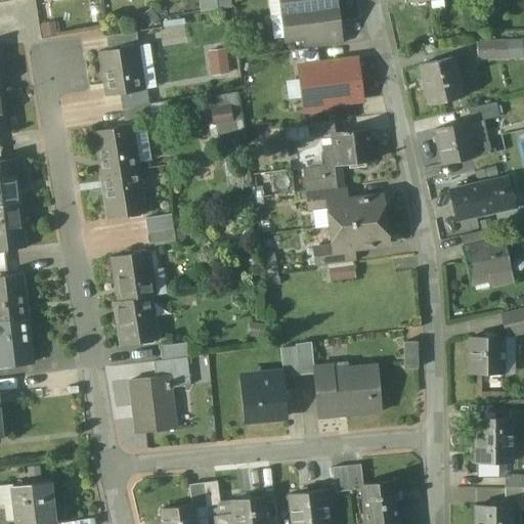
[(231,0),(217,0),(218,9),(232,7),(231,0)]
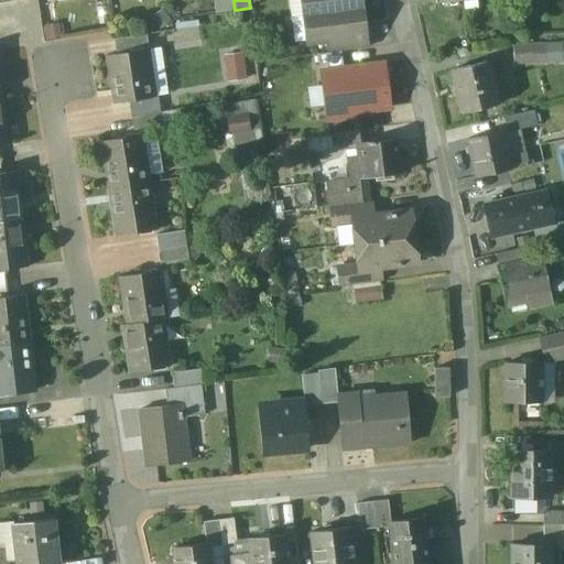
[(303,0),(305,15),(361,9),(359,0),(303,0)]
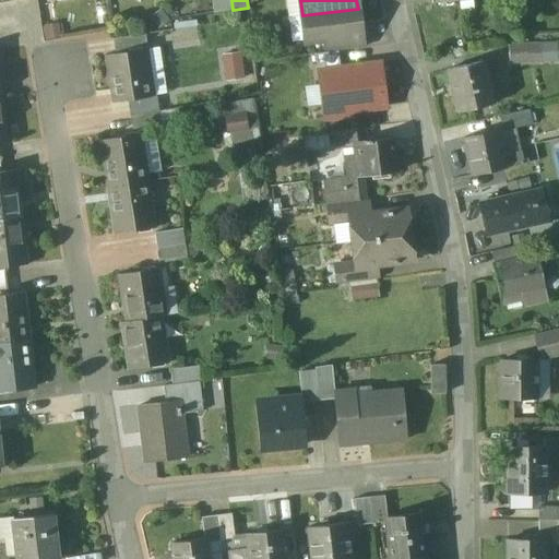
[(358,9),(302,15),(306,43),(323,40),(361,36),(358,9)]
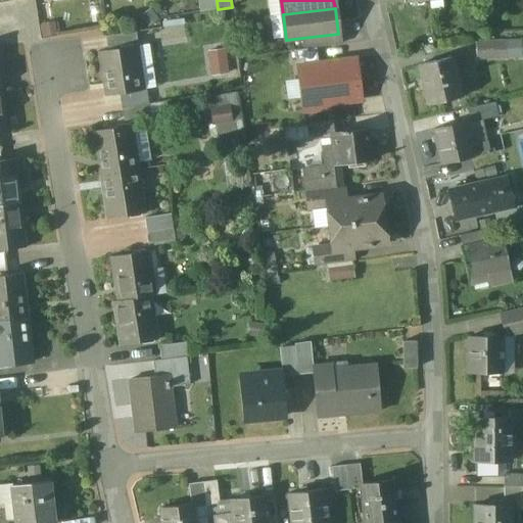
[(136,32),(105,37),(108,51),(138,46),(136,32)]
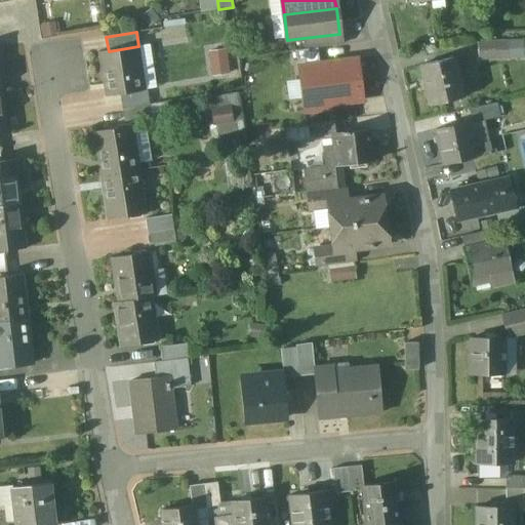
[(339,34),(304,38),(306,49),(317,48),(340,45),(339,34)]
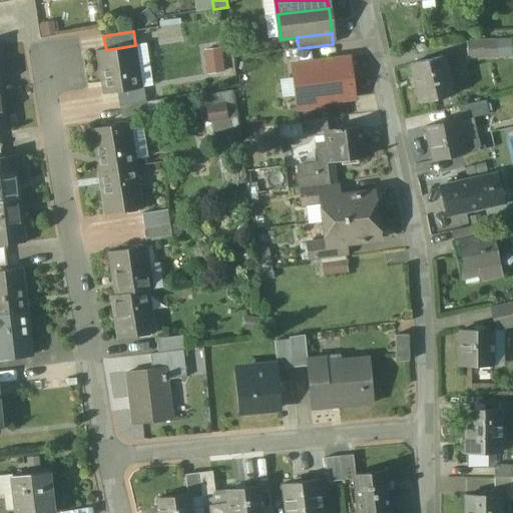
[(496,41),(467,42),(468,57),(497,56),(496,41)]
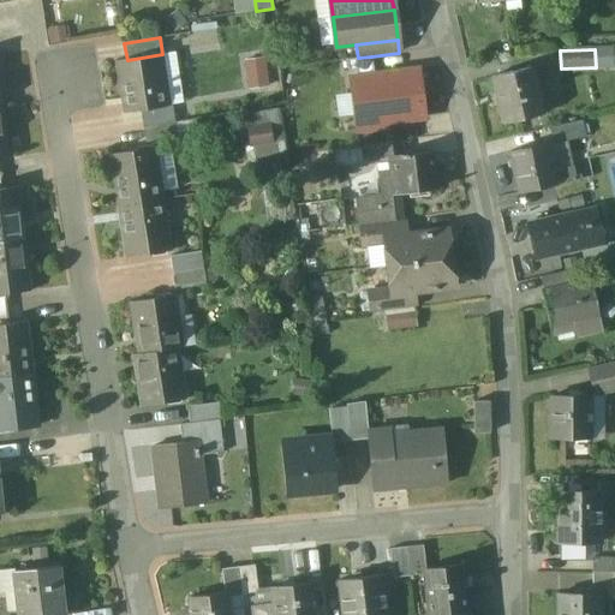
[(127,60),(115,63),(123,114),(141,112),(171,107),(171,106),(162,54),(127,60)]
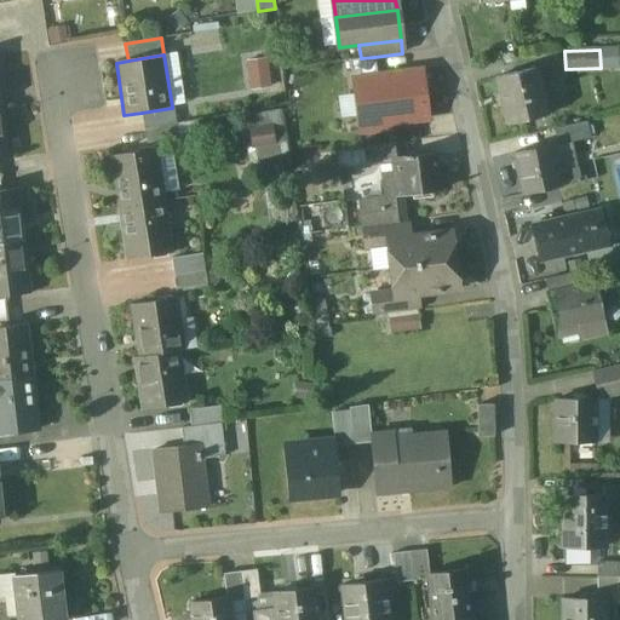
[(377,76),(374,57),(361,58),(349,61),(351,80),(359,79),(377,76)]
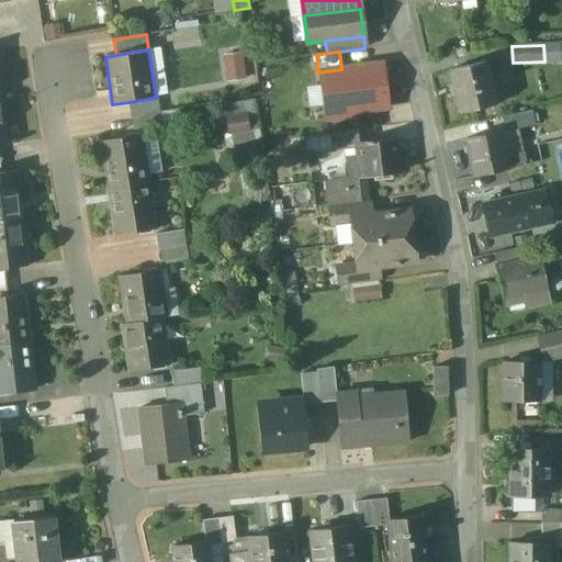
[(485,62),(452,69),(462,113),(495,105),(485,62)]
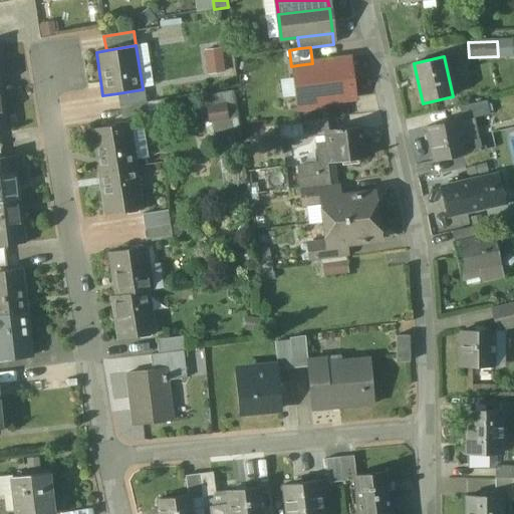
[(297,65),(302,108),(352,101),(347,59),(312,63),(297,65)]
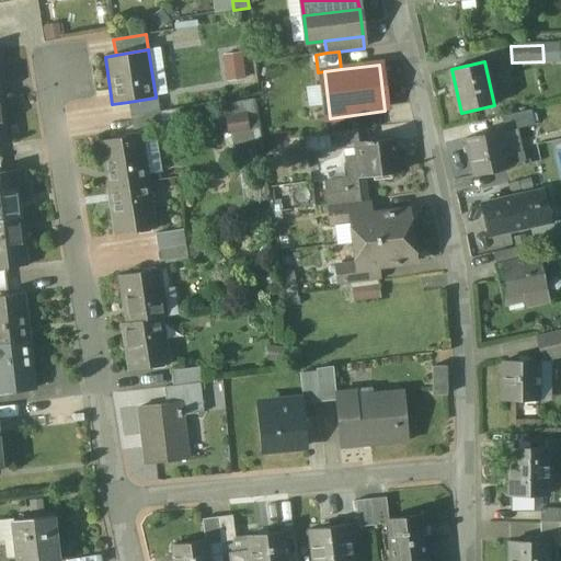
[(156,98),(128,102),(132,117),(159,112),(157,96),(156,96),(156,98)]
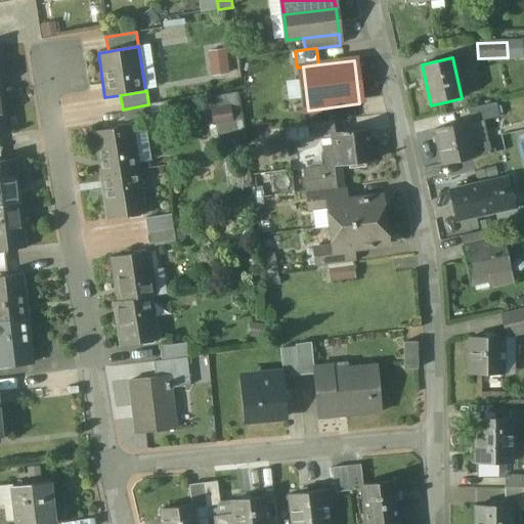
[(237,92),(211,94),(214,122),(239,119),(237,92)]
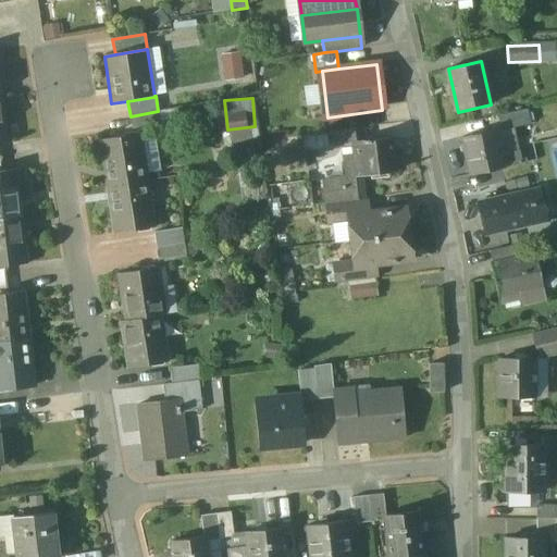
[(528,109),(498,115),(502,132),(531,124),(528,109)]
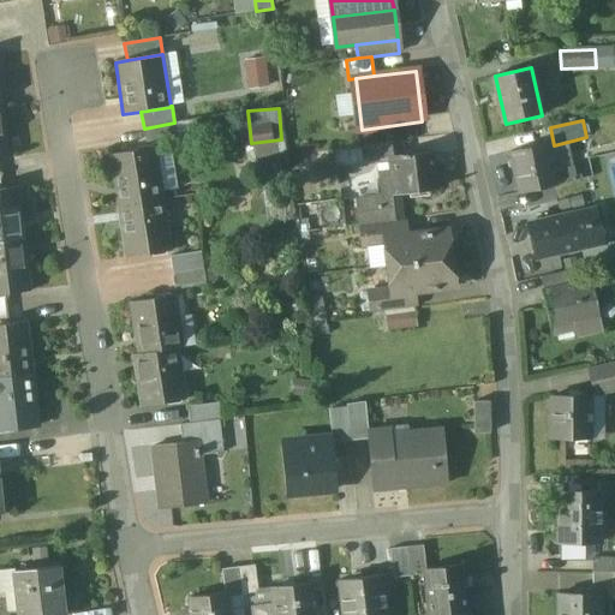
[(174,123),(144,129),(147,144),(178,138),(174,123)]
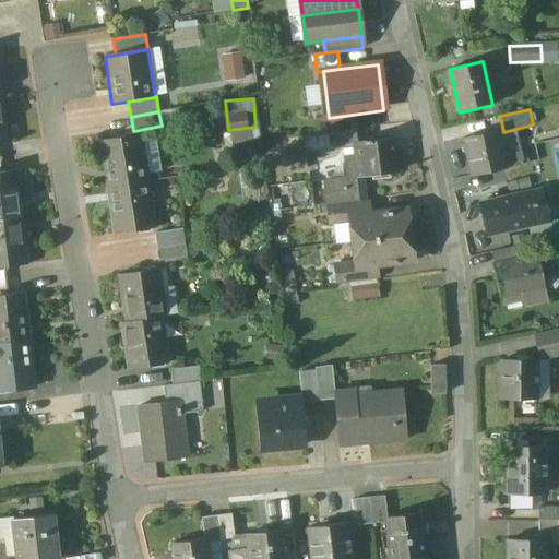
[(366,128),(341,130),(343,145),(357,144),(357,142),(367,141),(366,128)]
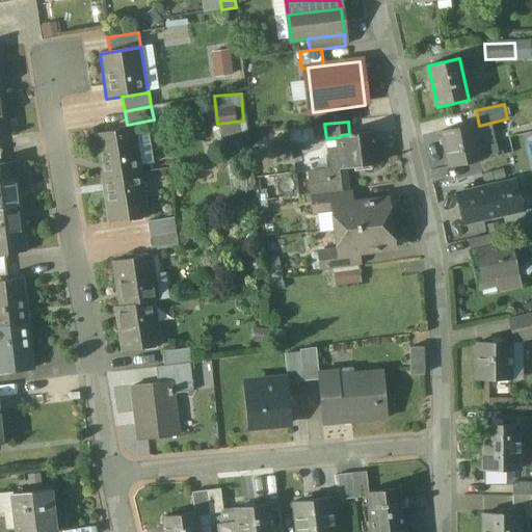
[(474,125),(444,131),(452,167),(482,160),(479,149),(474,125)]
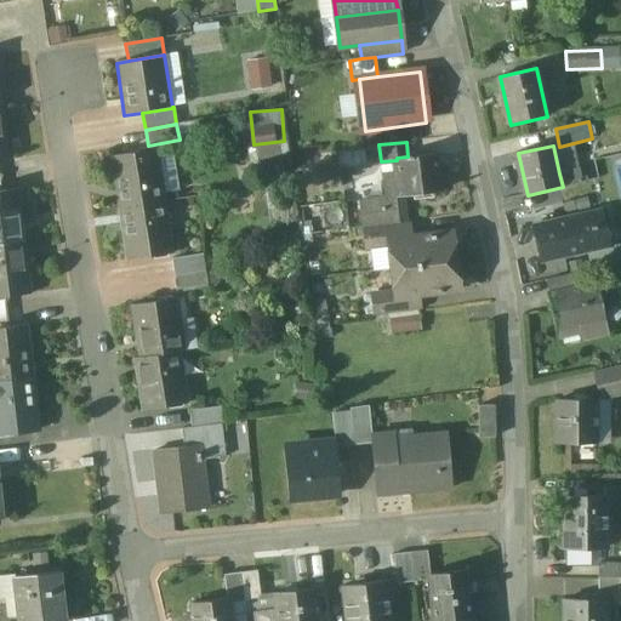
[(158,149),(110,157),(118,208),(165,200),(158,149)]
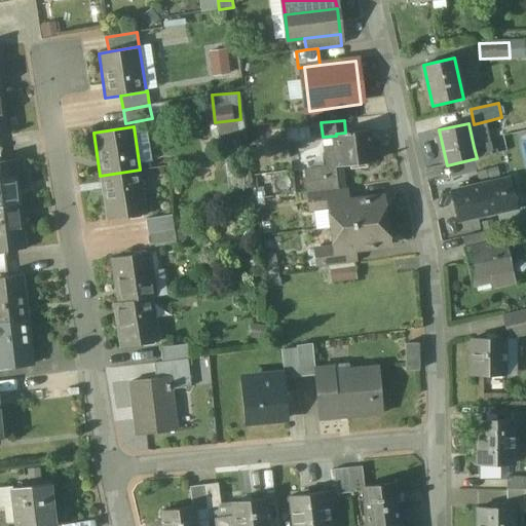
[(349,133),(348,132),(345,133),(336,134),(336,136),(337,147),(340,166),(342,166),(374,162),(370,130),(349,133)]
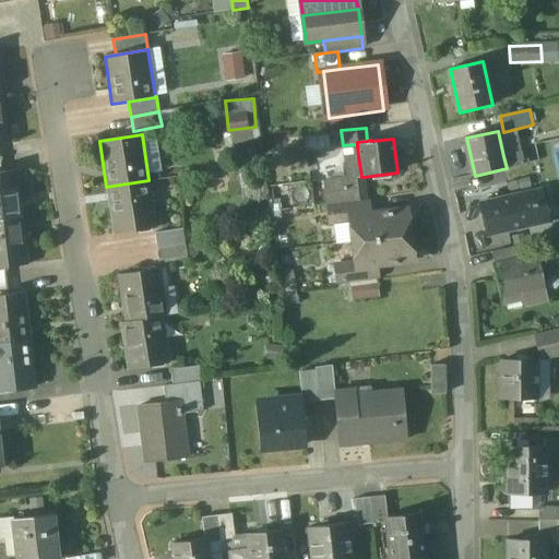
[(522,152),(503,156),(507,168),(525,164),(522,152)]
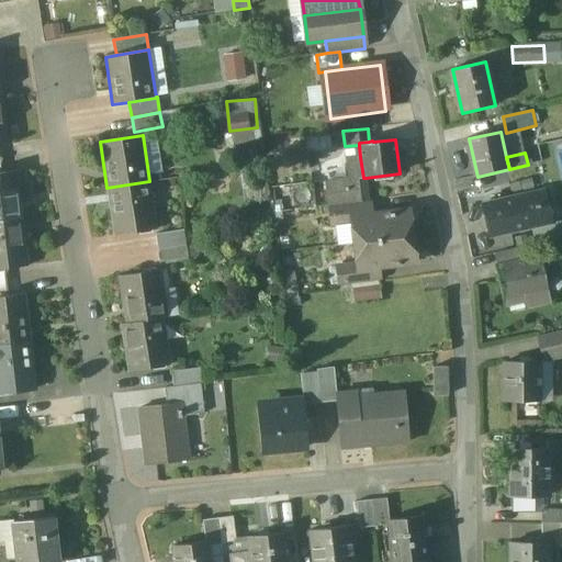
[(360,157),(348,159),(350,179),(363,178),(360,157)]
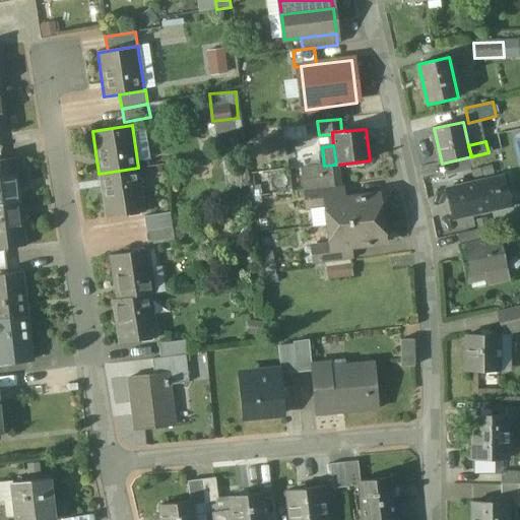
[(1,159),(0,159),(0,204),(19,202),(14,160),(16,159),(16,157),(1,159)]
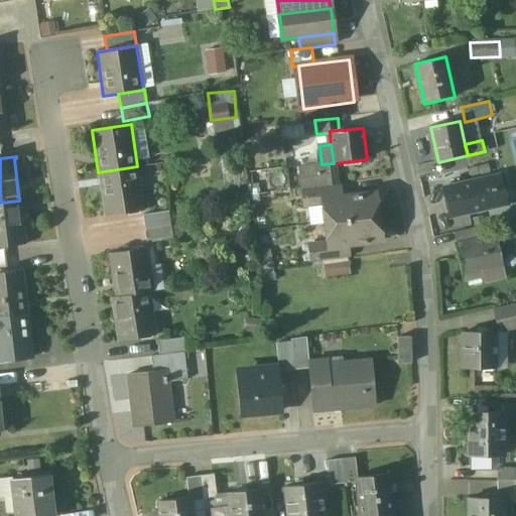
[(321,164),(299,167),(299,168),(300,168),(302,187),(301,187),(301,188),(303,188),(339,184),(339,183),(336,163),(334,163),(321,164)]
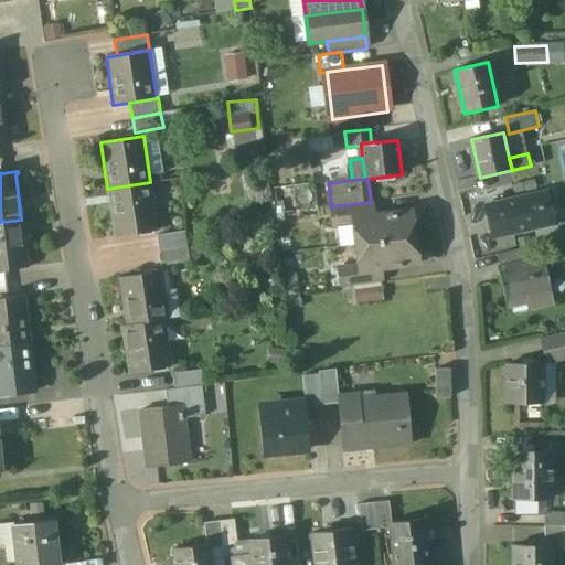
[(150,182),(107,189),(115,236),(158,230),(150,182)]
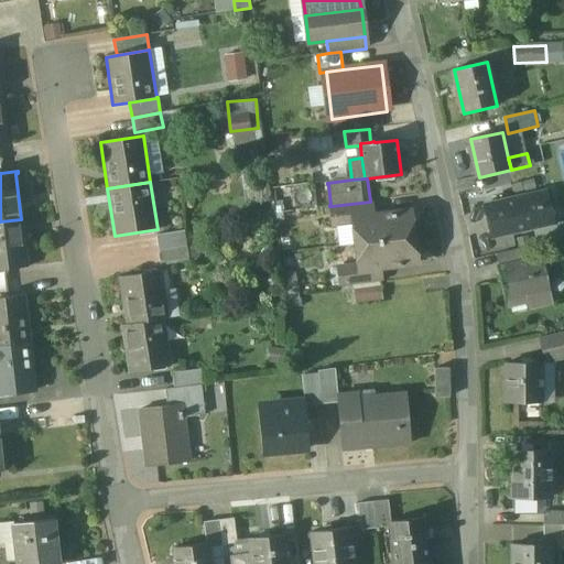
[(545,192),(505,201),(512,232),(553,224),(545,192)]
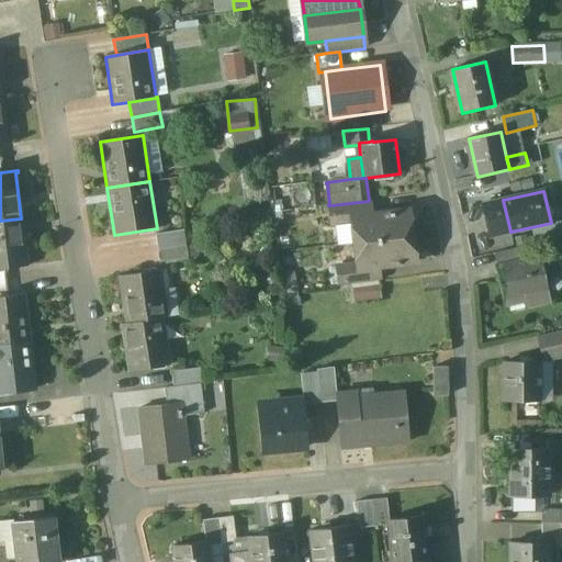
[(503,200),(483,204),(491,237),(510,233),(510,232),(503,200)]
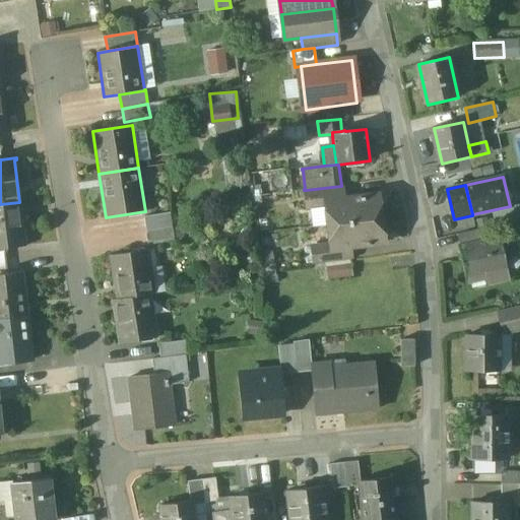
[(341,186),(306,190),(309,209),(327,207),(326,201),(343,199),(343,198),(341,186)]
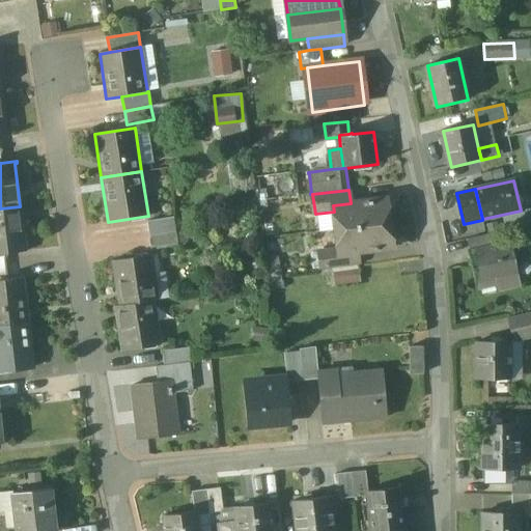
[(387,198),(351,202),(351,203),(333,205),(334,212),(336,229),(390,223),(387,198)]
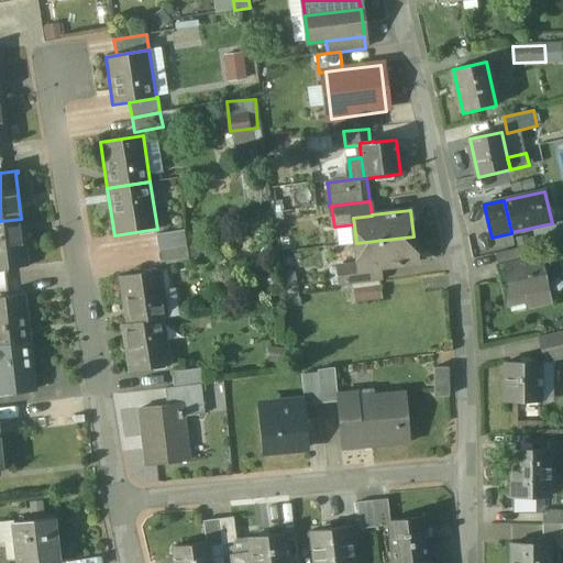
[(21,219),(0,221),(0,268),(6,268),(29,266),(29,264),(25,264),(21,219)]
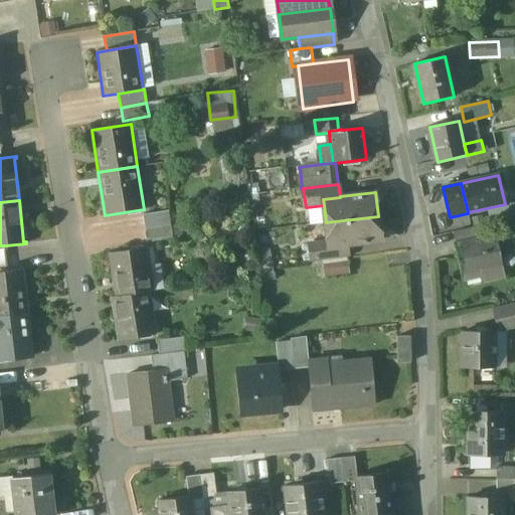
[(168,210),(143,214),(145,228),(171,224),(168,210)]
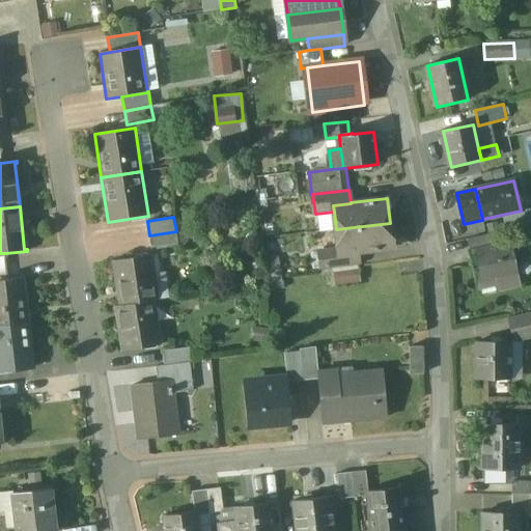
[(390,223),(336,229),(338,248),(339,254),(357,252),(393,247),(390,223)]
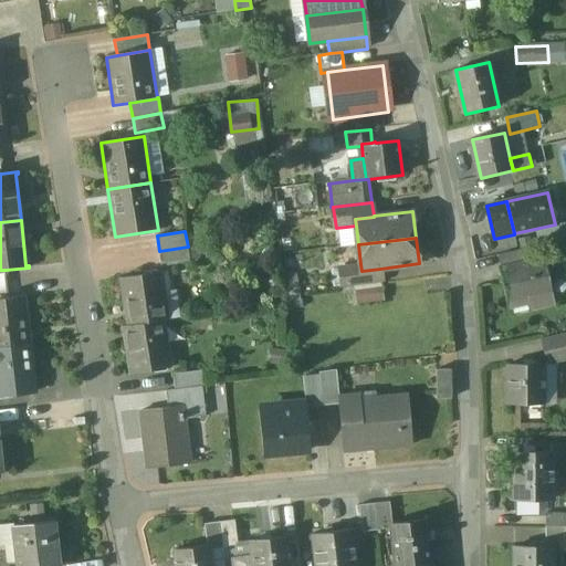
[(188,247),(159,251),(161,265),(190,261),(188,247)]
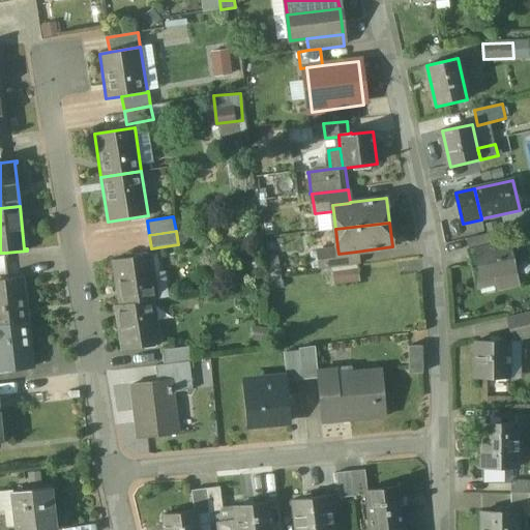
[(487,235),(467,239),(469,252),(490,246),(487,235)]
